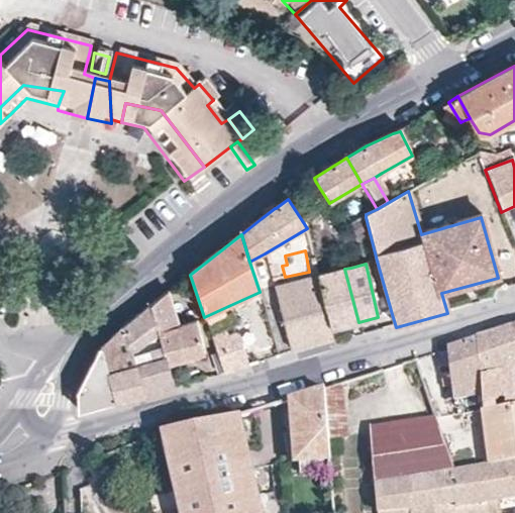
[(333,329),(358,322),(344,269),(327,273),(318,275),(318,277),(330,329),(333,329)]
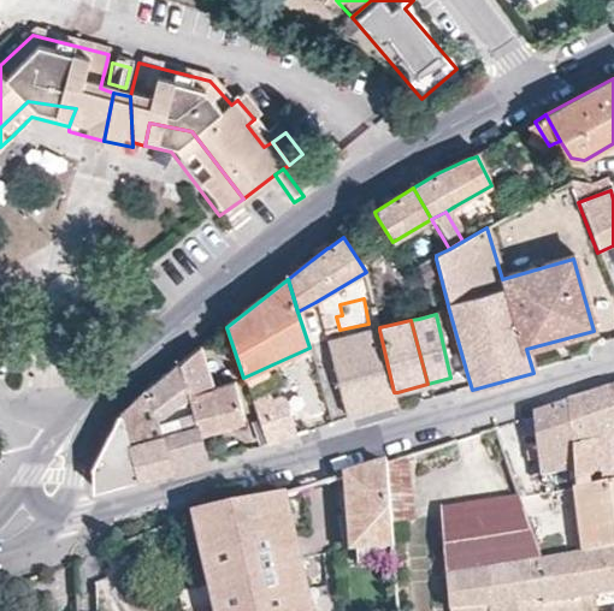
[(340,340),(328,343),(347,420),(401,404),(397,392),(394,392),(379,330),(340,340)]
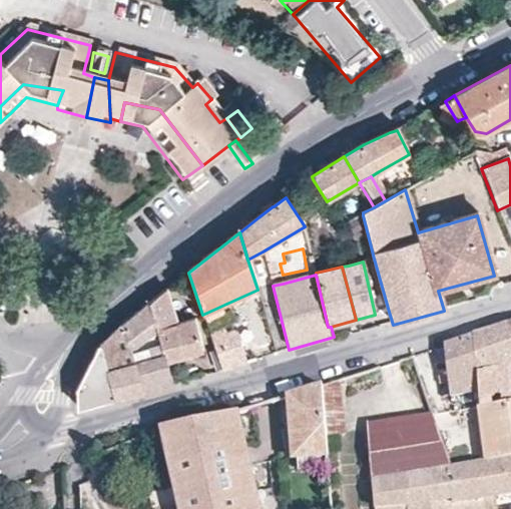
[(166,363),(202,353),(194,320),(176,325),(165,291),(149,306),(157,333),(166,363)]
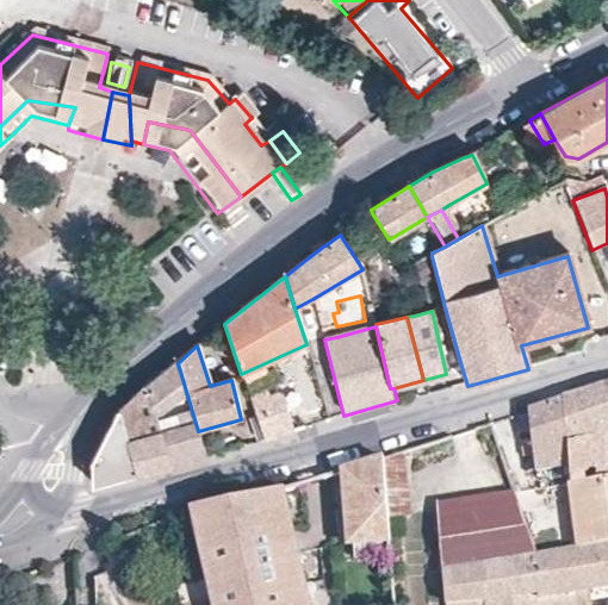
[(146,386),(155,417),(187,395),(178,363),(146,386)]
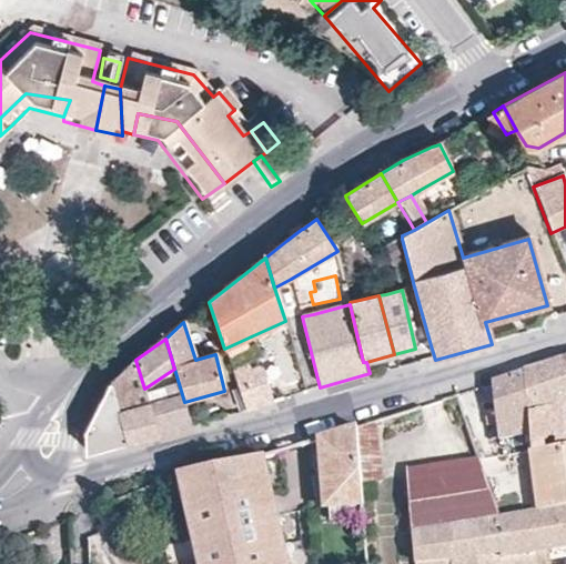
[(128,443),(160,435),(144,389),(135,360),(111,383),(128,443)]
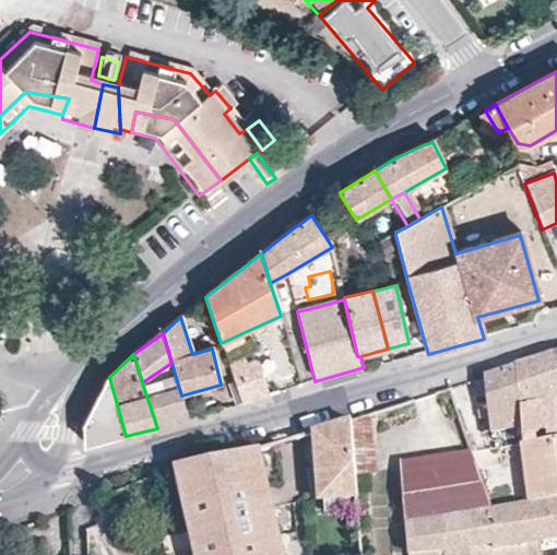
[(521,448),(552,443),(547,403),(556,400),(556,372),(556,355),(516,369),(521,437),(521,448)]
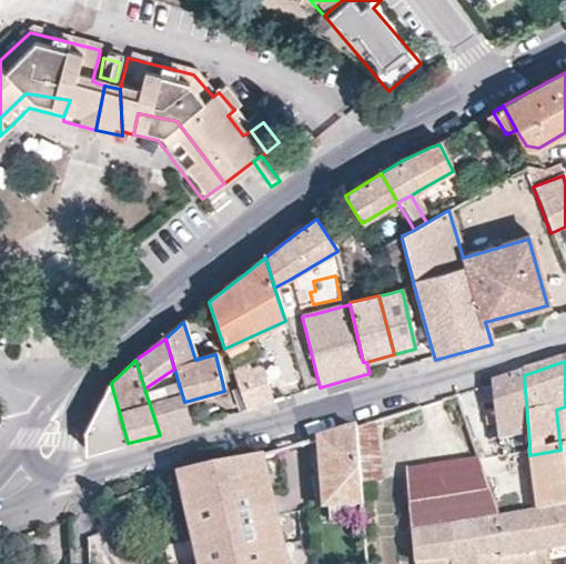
[(245,413),(262,409),(248,364),(232,370),(245,413)]
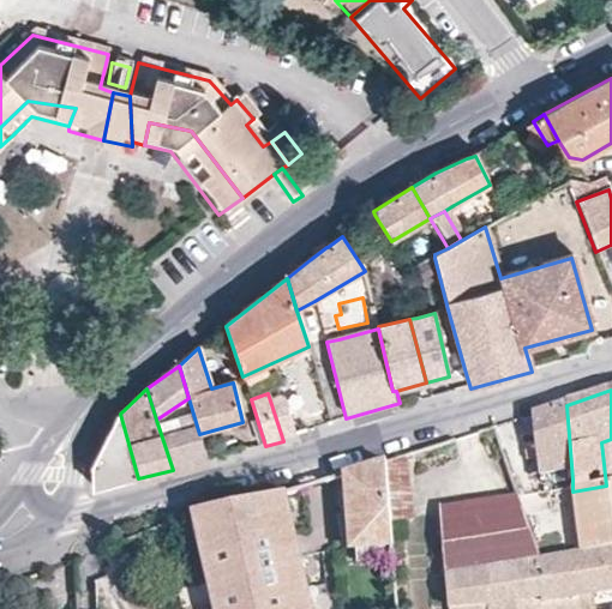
[(189,398),(156,420),(173,470),(208,462),(199,434),(189,398)]
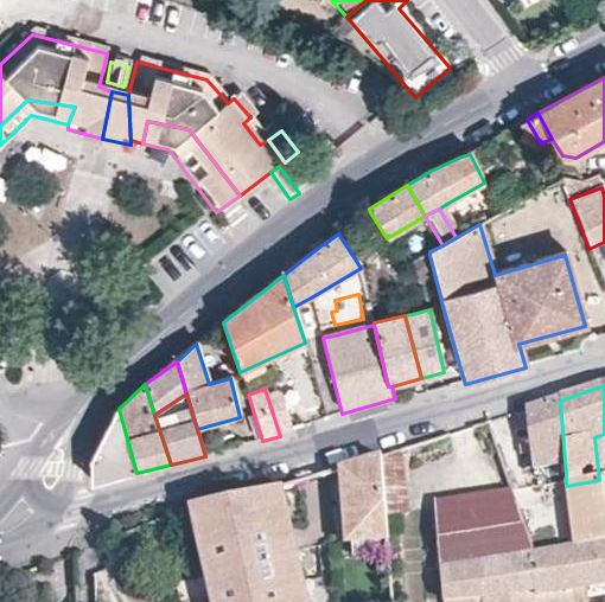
[(532,473),(566,474),(560,401),(523,414),(532,473)]
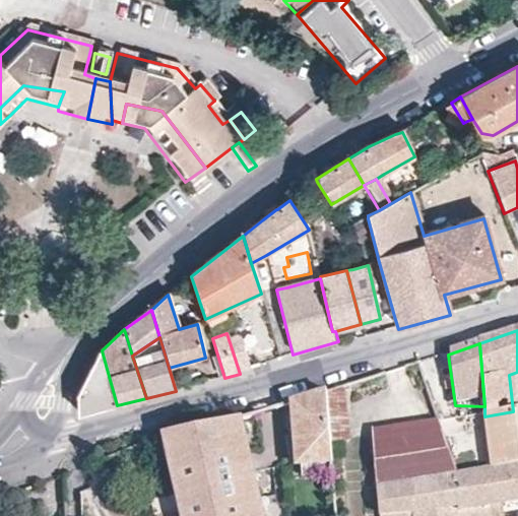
[(78,396),(79,415),(117,405),(102,350),(78,396)]
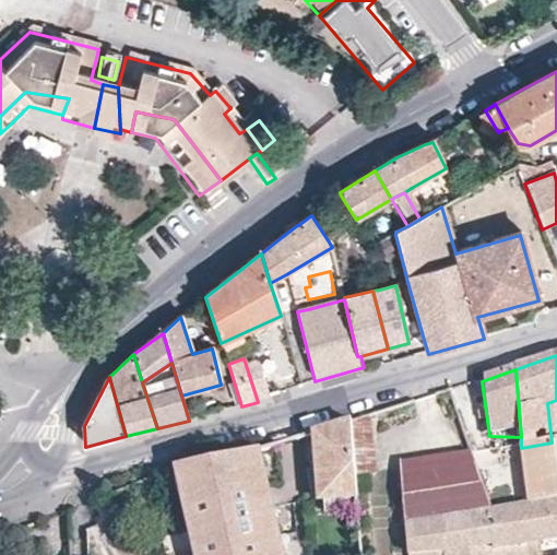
[(547,403),(552,443),(556,441),(556,399),(556,400),(547,403)]
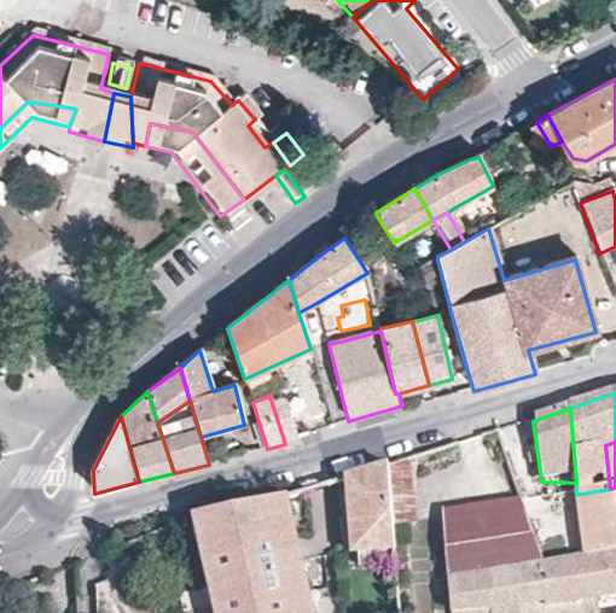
[(407,461),(387,468),(391,529),(412,527),(407,461)]
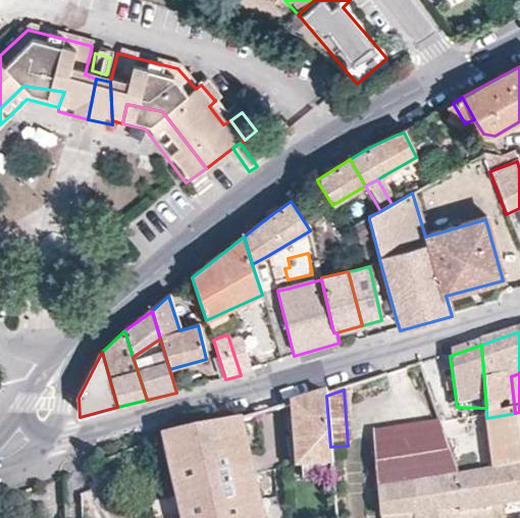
[(332,468),(330,447),(326,396),(291,407),(298,470),(332,468)]
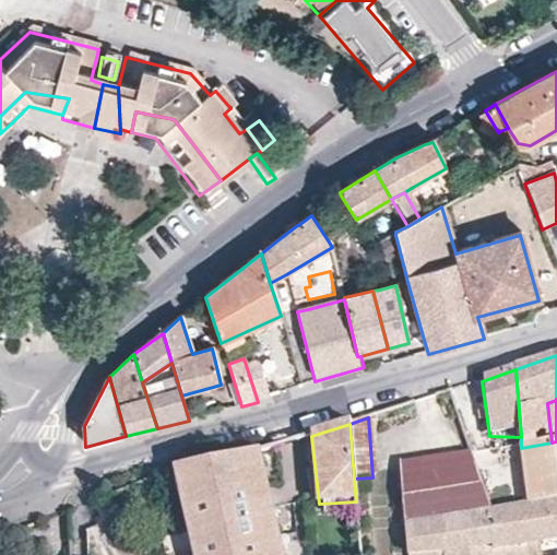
[(529,507),(556,502),(556,441),(552,443),(521,448),(526,495),(529,507)]
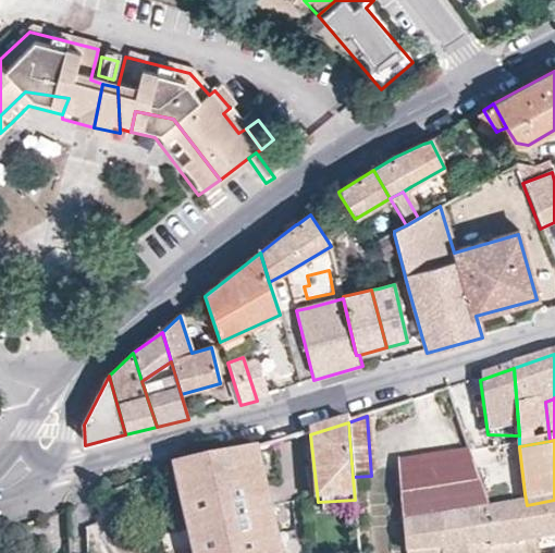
[(286,552),(275,445),(230,455),(175,470),(179,486),(194,552),(286,552)]
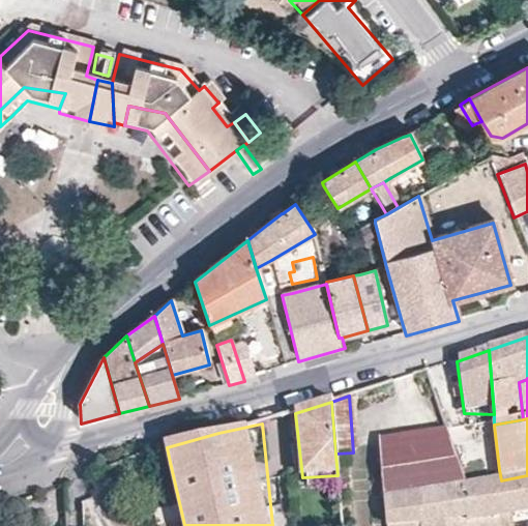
[(464,487),(445,433),(379,443),(383,499),(464,487)]
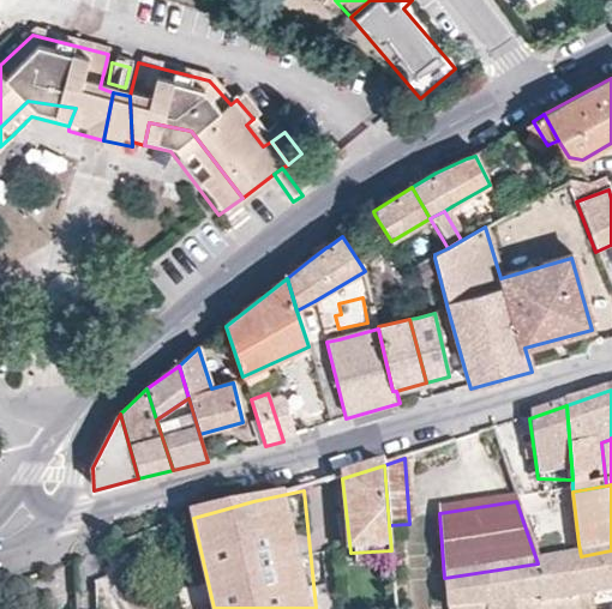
[(197,535),(193,518),(165,529),(171,544),(197,535)]
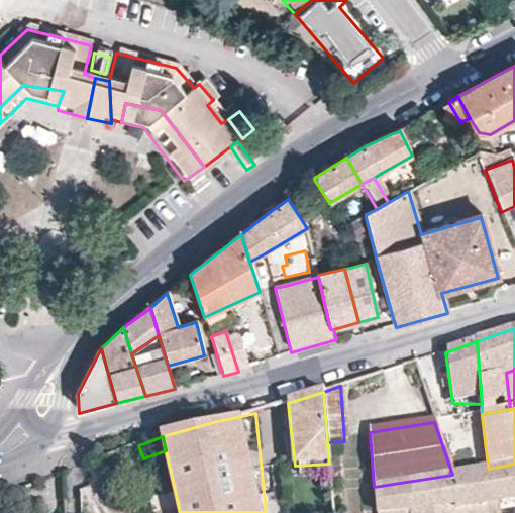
[(295,466),(295,478),(330,476),(329,464),(295,466)]
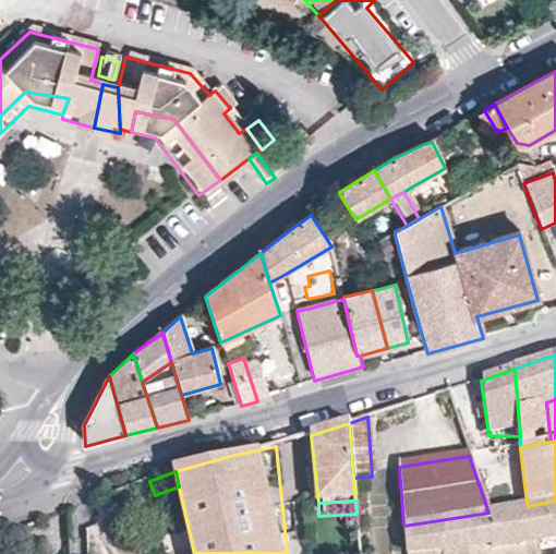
[(555,542),(555,501),(528,506),(488,513),(493,553),(534,545),(555,542)]
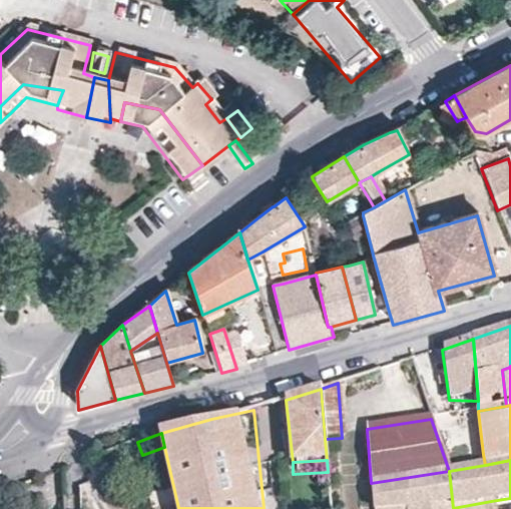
[(371,483),(373,508),(453,508),(449,471),(371,483)]
